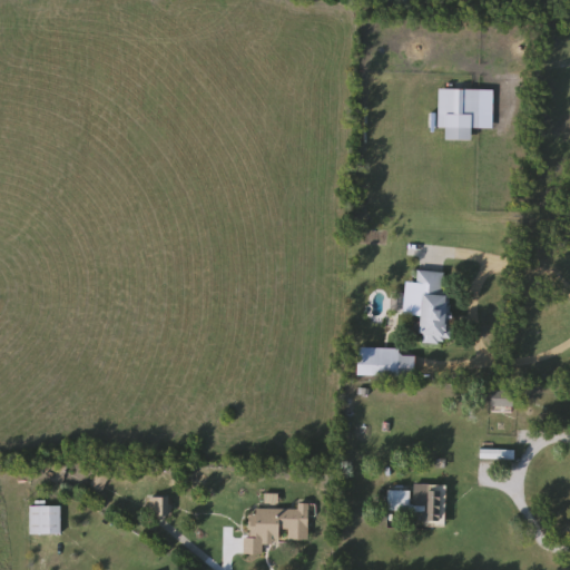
[(479,116),(436,116),(436,90),(479,90),(479,116)]
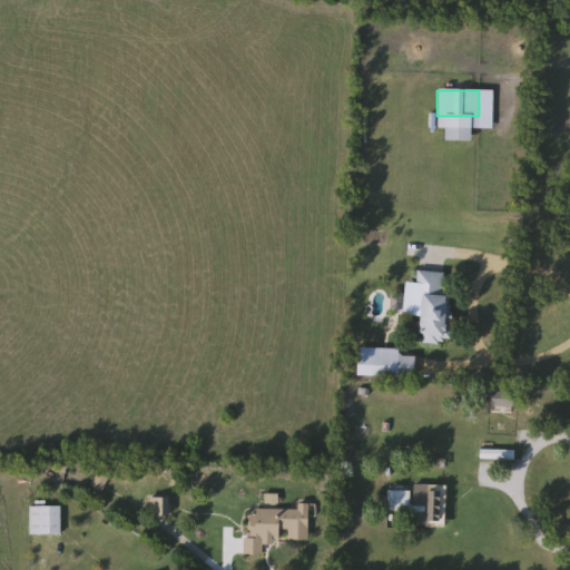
[(446,140),(446,129),(470,129),(470,140),(446,140)]
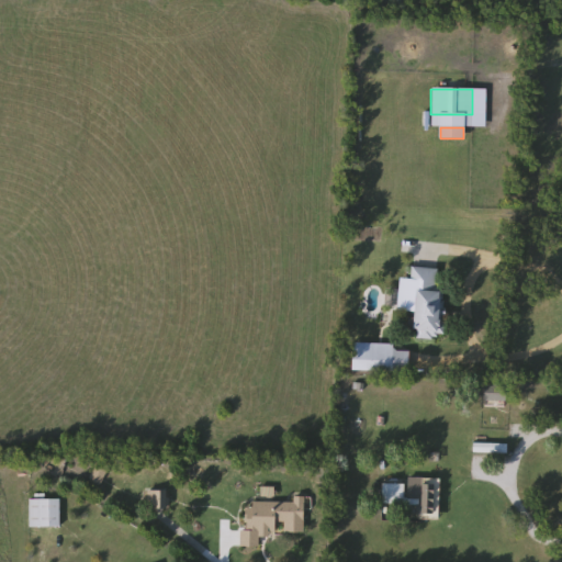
[(445,289),(442,339),(415,339),(416,314),(408,313),(409,268),(437,269),(436,289),(445,289)]
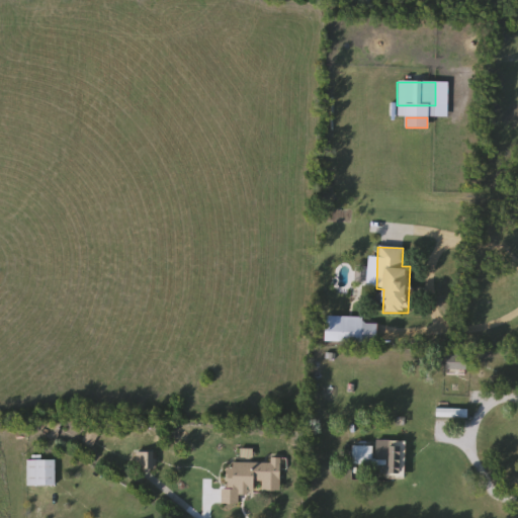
[(362,317),(362,343),(324,343),(324,317),(362,317)]
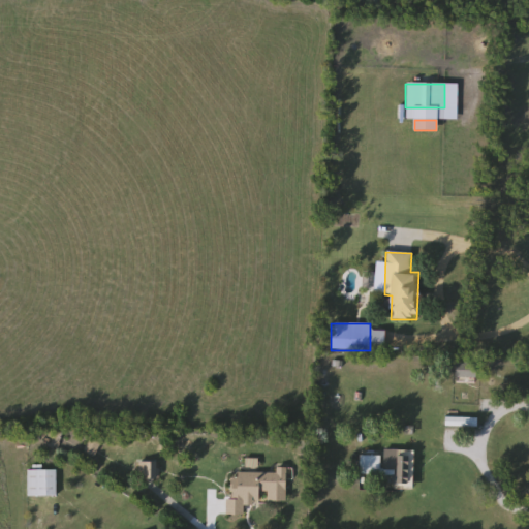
[(475,378),(454,378),(454,365),(475,365),(475,378)]
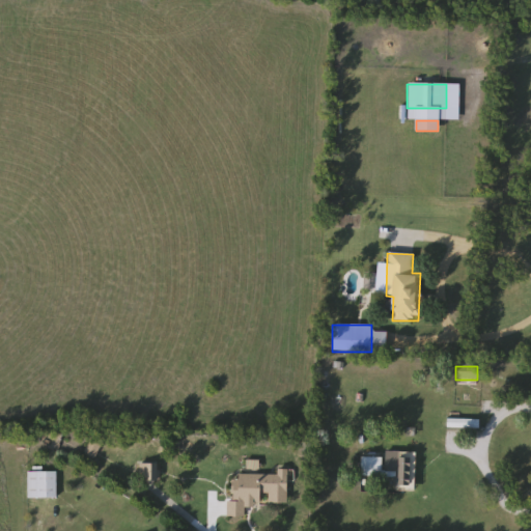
[(398,488),(398,472),(385,472),(385,452),(416,452),(416,488),(398,488)]
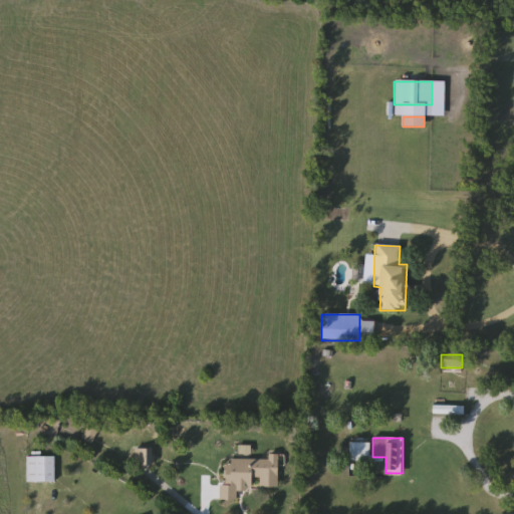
[(368,462),(348,462),(348,444),(368,444),(368,462)]
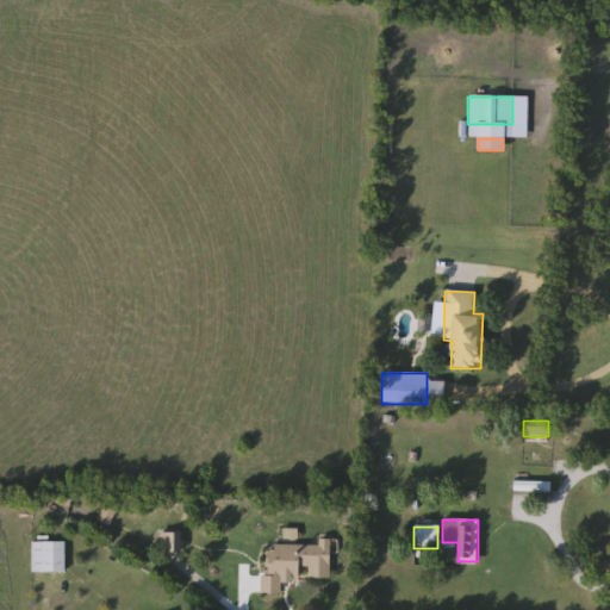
[(176,552),(160,552),(160,534),(176,534),(176,552)]
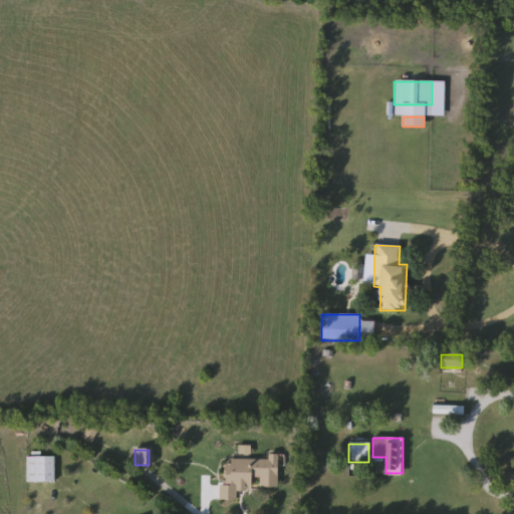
[(277,489),(255,489),(255,492),(236,491),(236,502),(223,501),(224,459),(268,460),(268,455),(278,456),(277,489)]
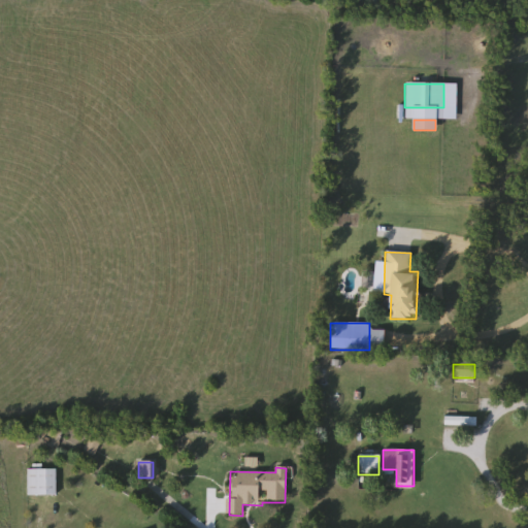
[(56,469),(56,496),(26,496),(26,469),(56,469)]
